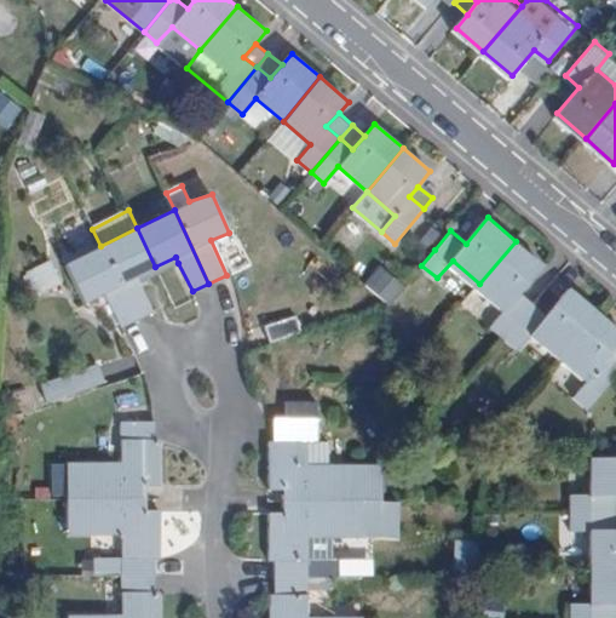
[(101,246),(137,318),(153,310),(139,284),(136,276),(155,267),(137,228),(101,246)]
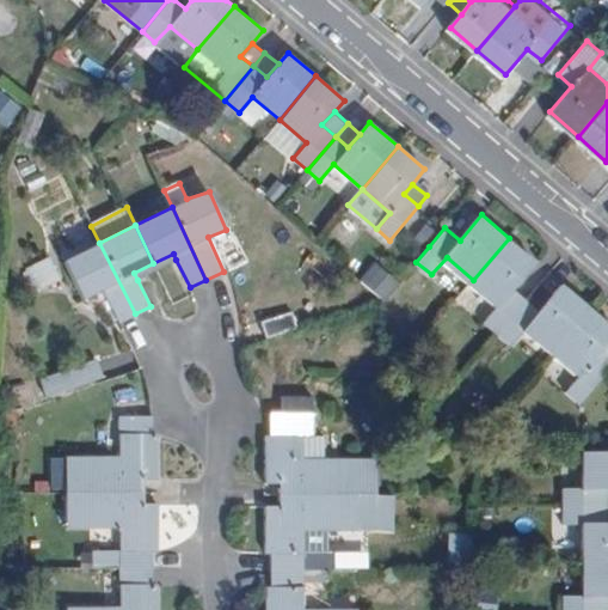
[(509,238),(473,280),(501,304),(487,322),(499,333),(528,298),(516,287),(535,261),(509,238)]
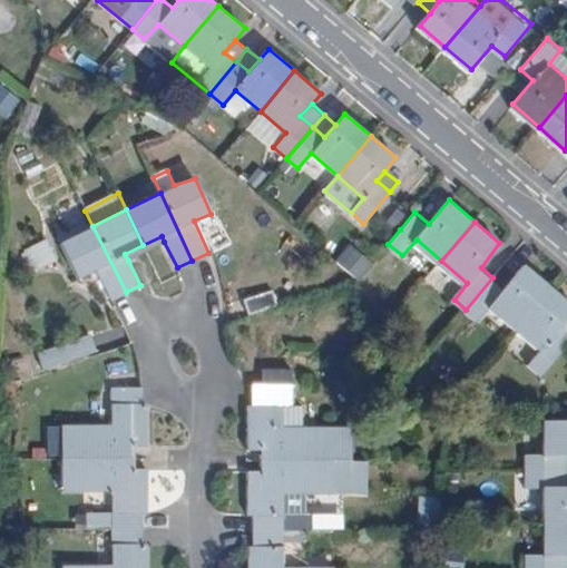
[(95,268),(111,299),(126,292),(93,226),(59,242),(50,246),(59,266),(69,262),(77,278),(95,268)]
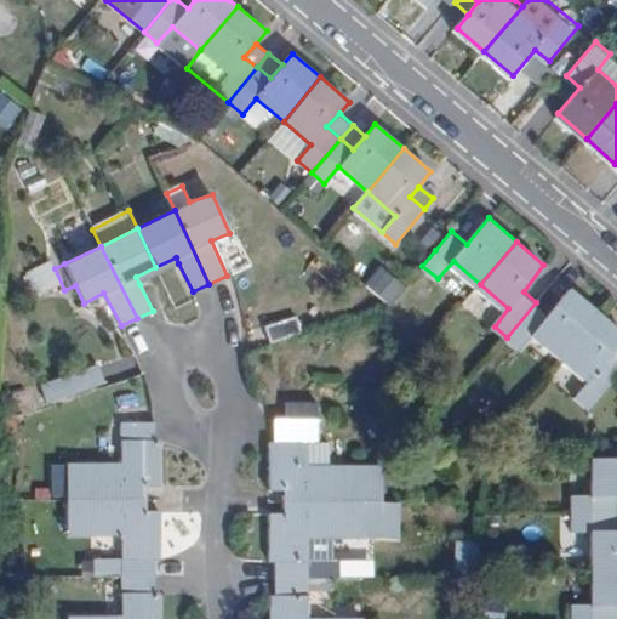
[(155,267),(159,273),(178,263),(176,257),(155,267)]
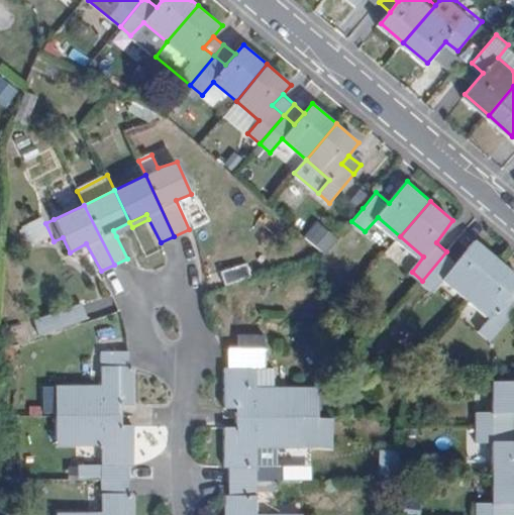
[(319,216),(303,235),(323,255),(341,234),(319,216)]
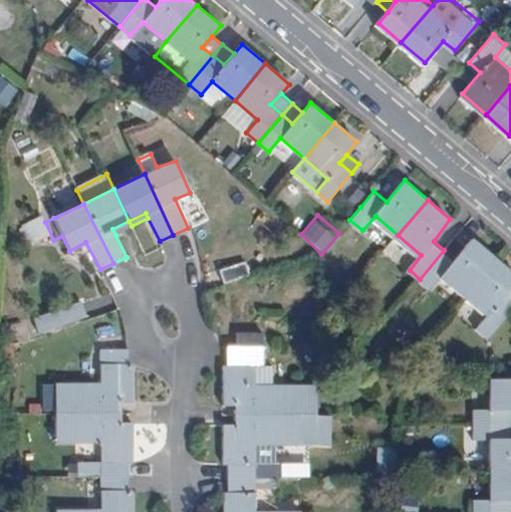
[(132,226),(129,221),(112,229),(115,235),(132,226)]
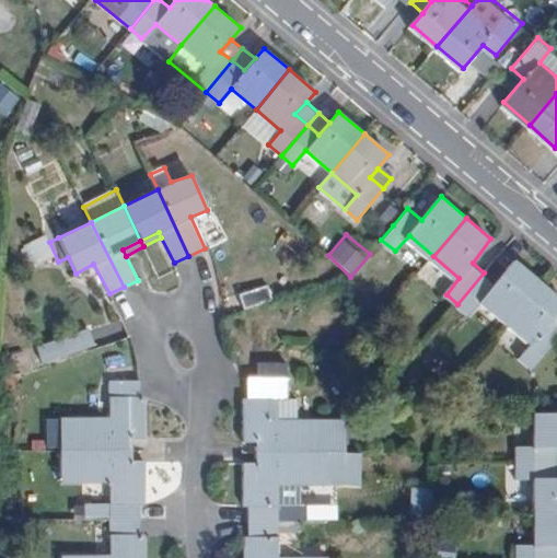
[(58,262),(49,242),(30,252),(38,271),(58,262)]
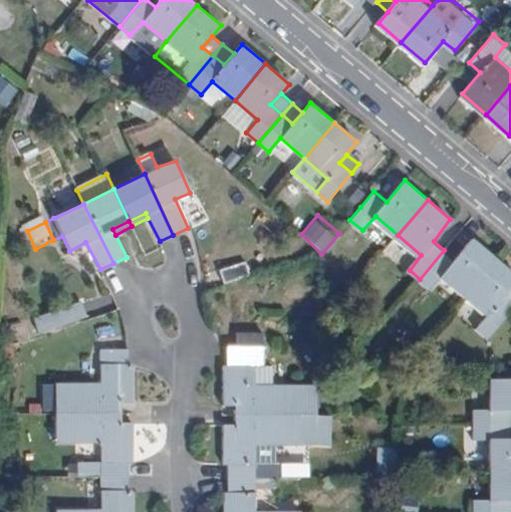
[(455,258),(456,259),(467,246),(456,237),(444,250),(455,258)]
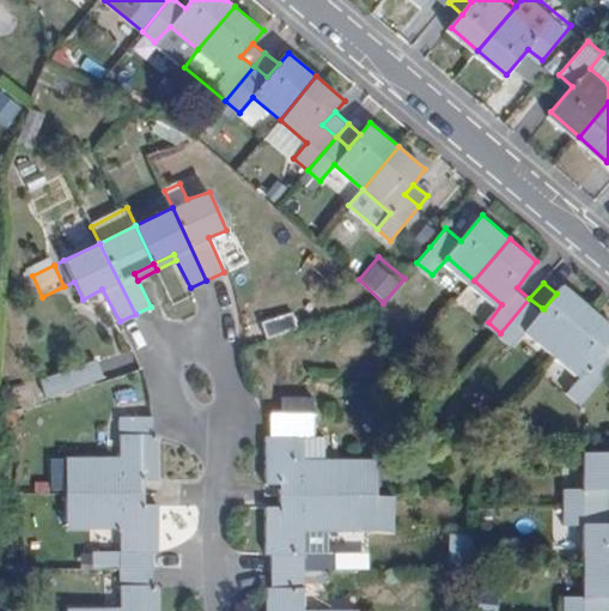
[(542,308),(529,298),(500,333),(516,345),(530,328),(556,350),(591,308),(564,285),(556,294),(543,309),(542,308)]
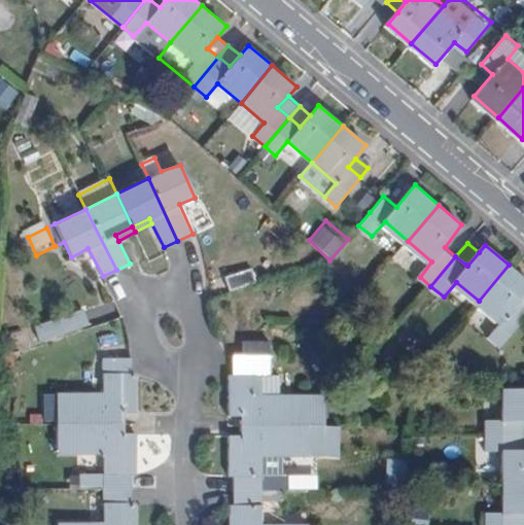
[(523,277),(509,265),(479,301),(501,320),(490,336),(500,346),(523,320),(523,314),(516,308),(523,299),(523,277)]
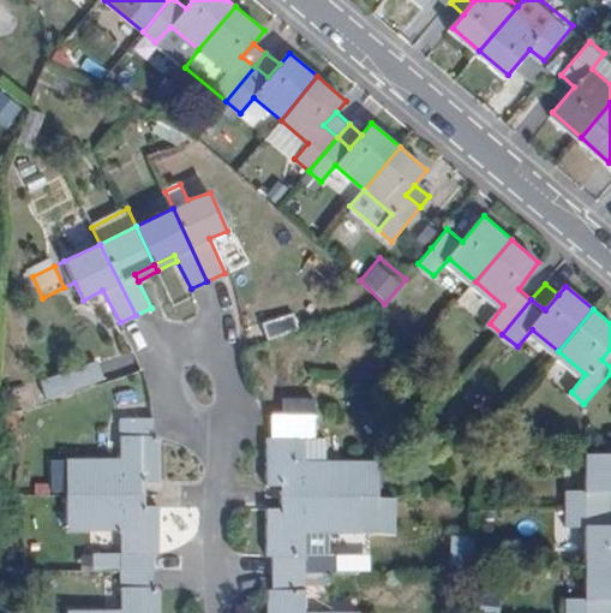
[(267,322),(271,339),(303,329),(298,313),(267,322)]
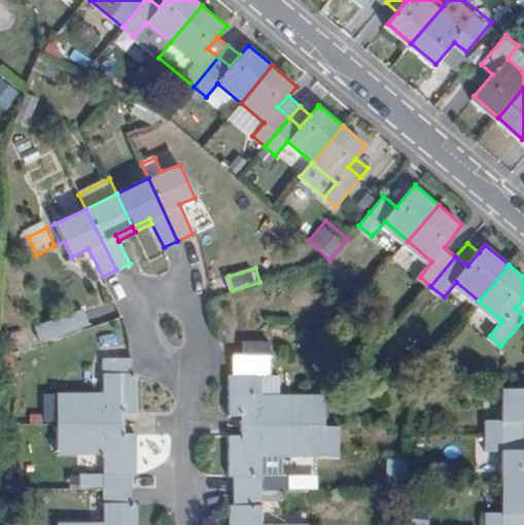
[(37,311),(41,331),(84,322),(80,302),(37,311)]
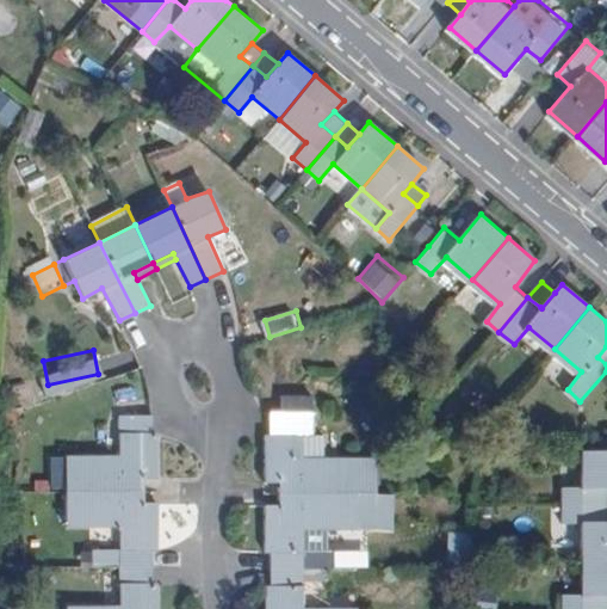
[(272,432),(266,434),(267,480),(280,479),(280,491),(378,491),(378,460),(324,459),(323,431),(315,431),(315,414),(302,412),(307,391),(284,391),(284,406),(271,406),(272,432)]
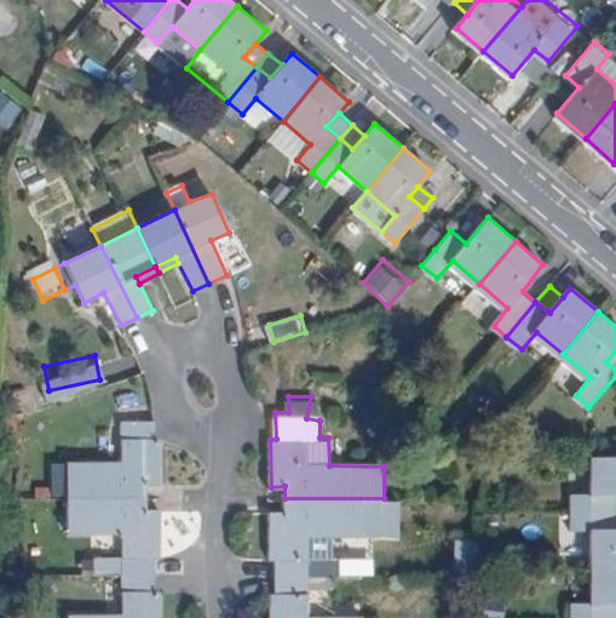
[(318,396),(311,396),(306,418),(320,421),(318,396)]
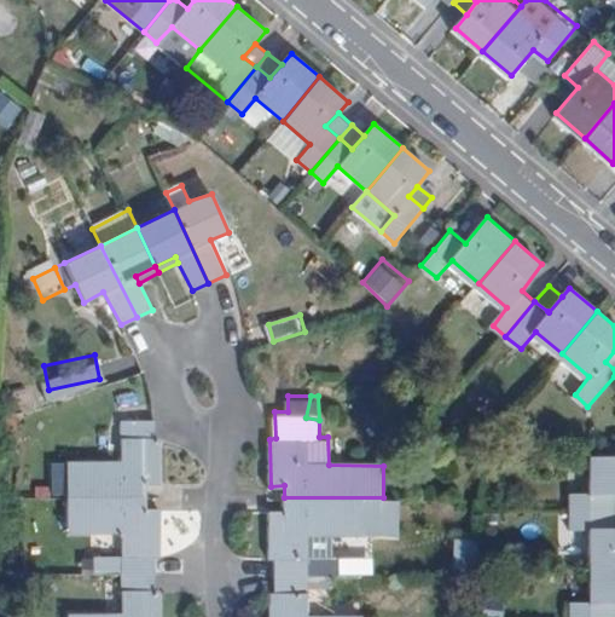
[(161,485),(160,438),(155,440),(155,420),(121,420),(121,463),(68,463),(68,497),(145,499),(146,485),(161,485)]
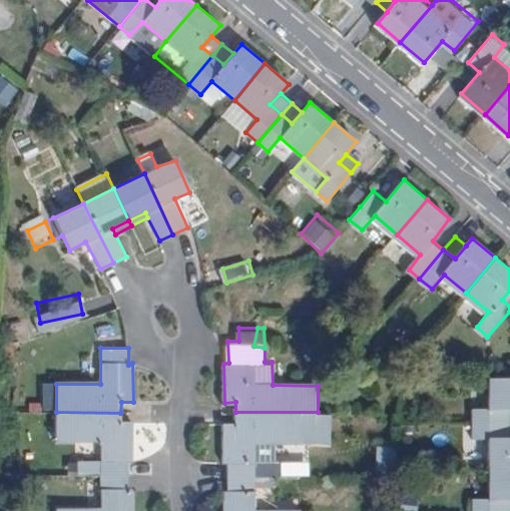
[(473,410),(473,426),(509,425),(509,378),(492,378),(492,411),(473,410)]
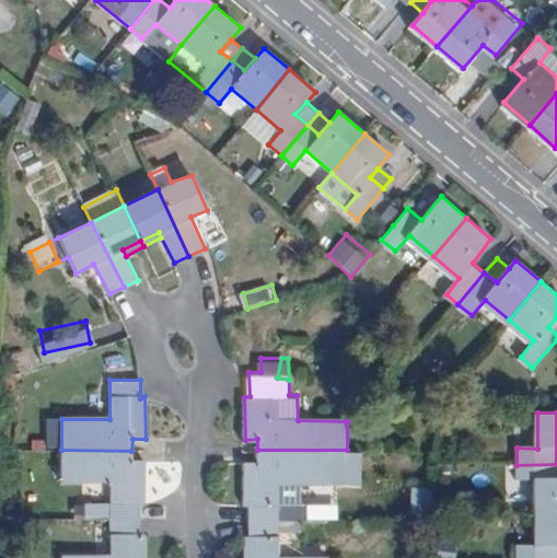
[(131,458),(131,451),(61,450),(60,481),(109,483),(109,519),(140,519),(140,503),(147,503),(146,461),(131,458)]
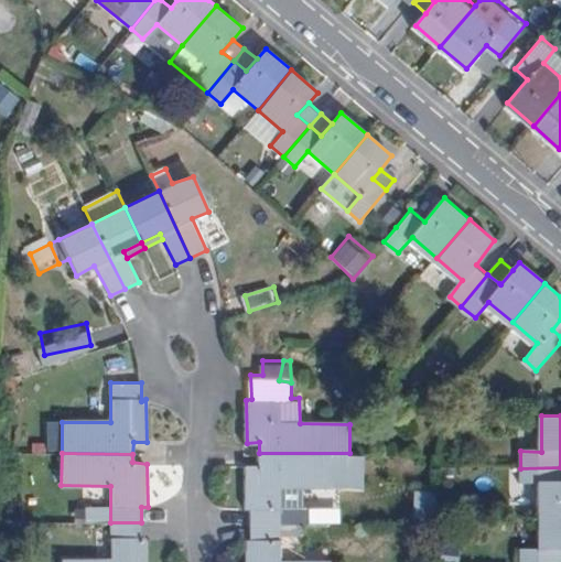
[(331,454),(259,453),(259,465),(246,464),(247,508),(251,509),(251,523),(282,522),(282,487),(331,487),(331,454)]
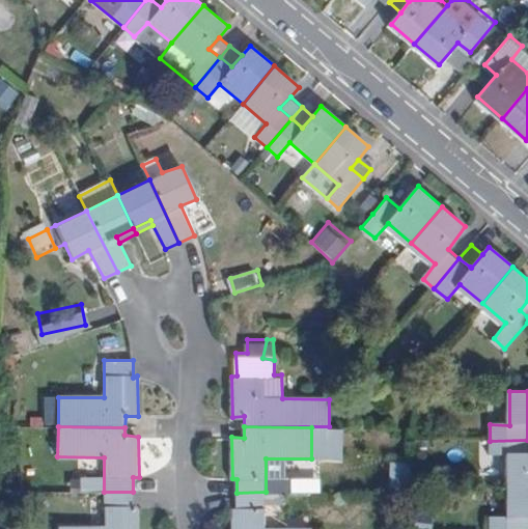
[(509,457),(509,488),(527,486),(527,440),(490,441),(490,456),(509,457)]
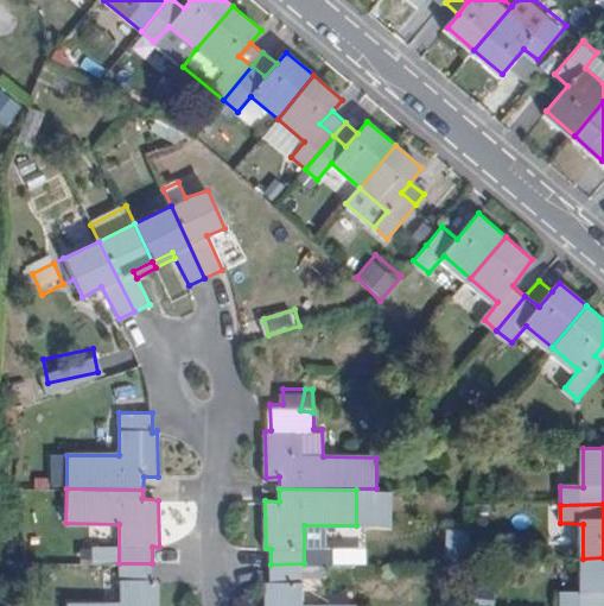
[(603,557),(583,559),(583,593),(561,594),(561,605),(603,605),(603,557)]
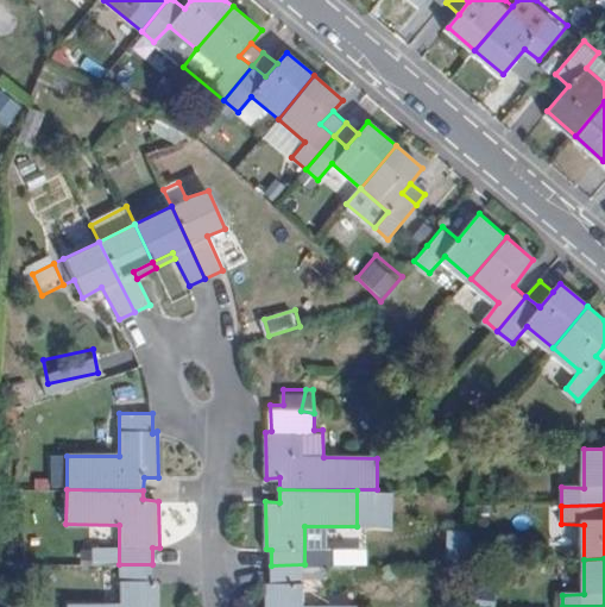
[(152,564),(119,564),(119,606),(68,606),(157,606),(158,581),(153,582),(152,564)]
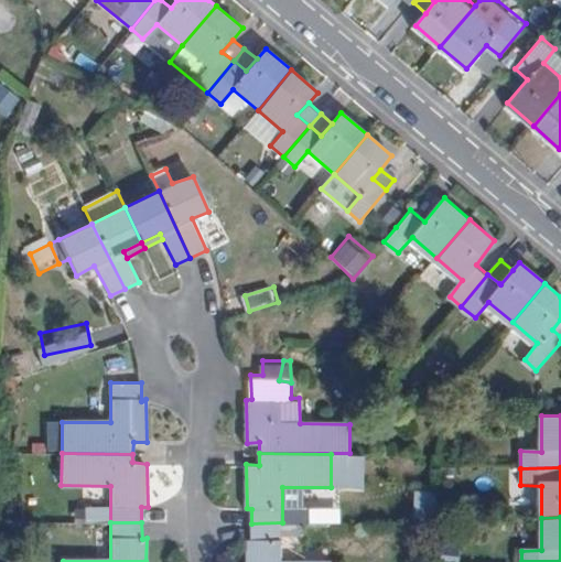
[(281,561),(282,522),(251,523),(251,538),(247,539),(247,561),(281,561)]
